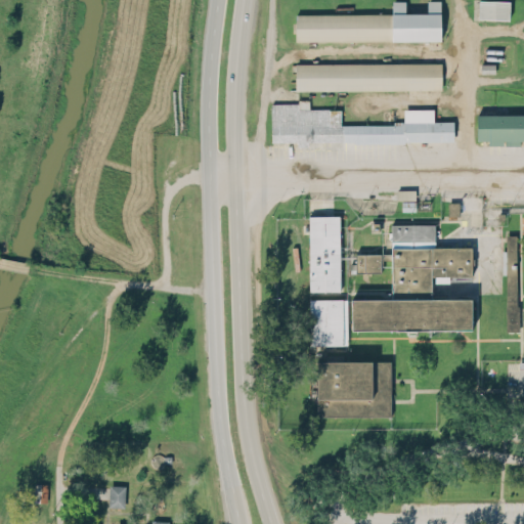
[(392,0),(392,12),(294,12),(294,40),(440,40),(440,0),(427,0),(428,11),(405,11),(405,0),(392,0)]
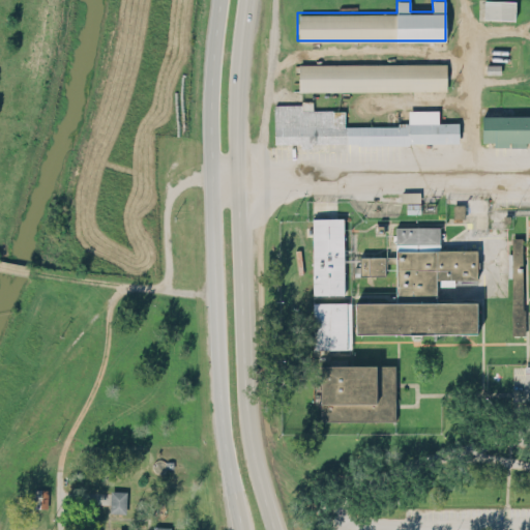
[(514,0),(483,0),(483,19),(514,19),(514,0)]
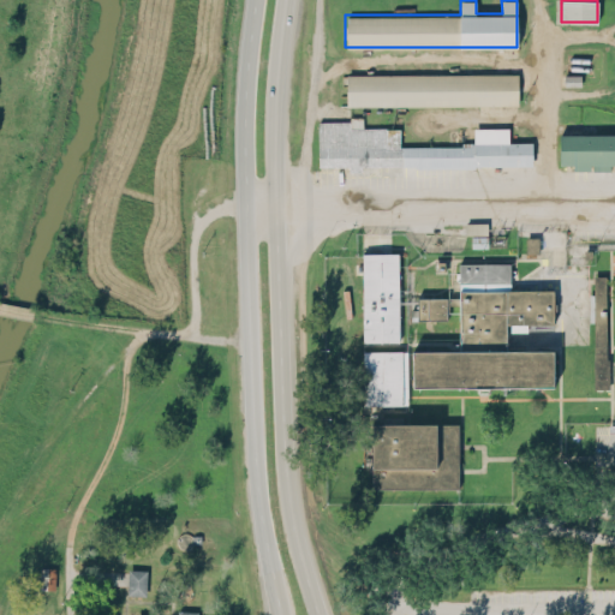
[(346,72),(346,105),(518,105),(518,72),(346,72)]
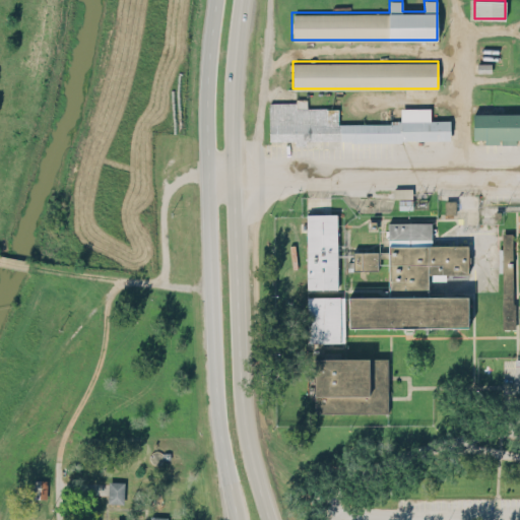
[(269,141),(449,140),(449,119),(431,119),(431,107),(400,108),(400,122),(338,123),(338,108),(307,108),(307,101),(269,101),(269,141)]
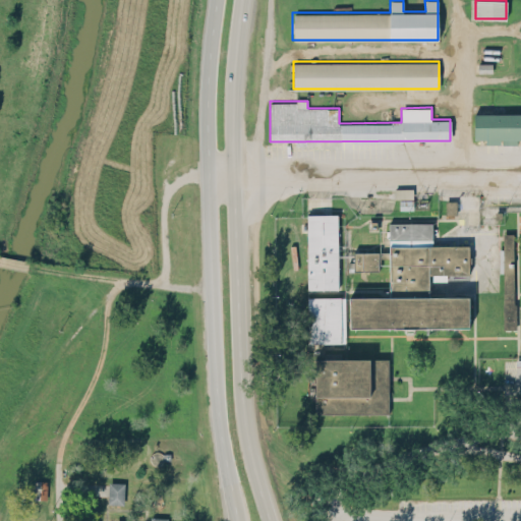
[(520,112),(473,113),(473,142),(520,142),(520,112)]
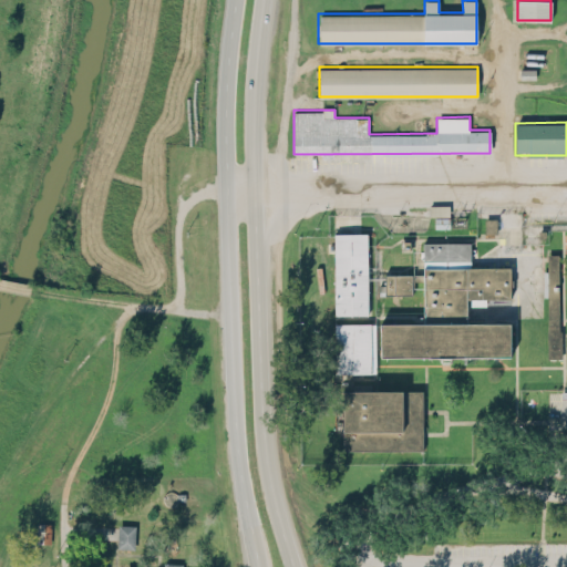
[(450,204),(431,204),(431,227),(450,227),(450,204)]
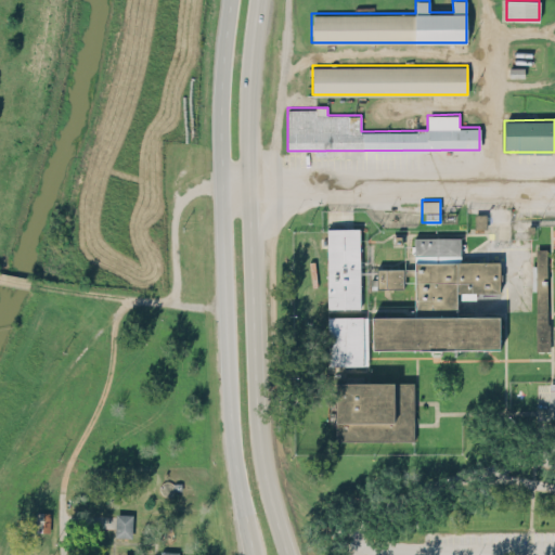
[(486,214),(475,214),(475,228),(486,228),(486,214)]
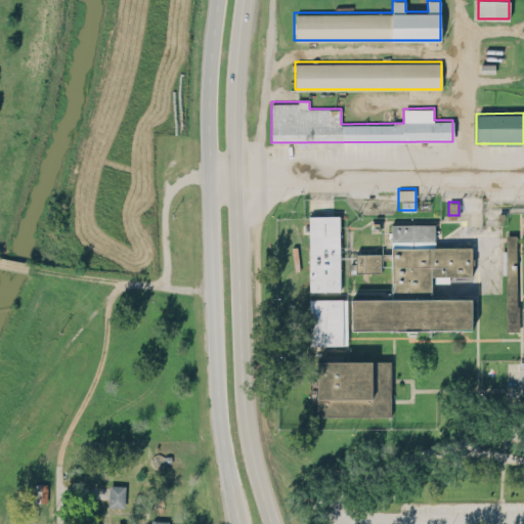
[(308,215),(308,292),(340,292),(340,215),(308,215)]
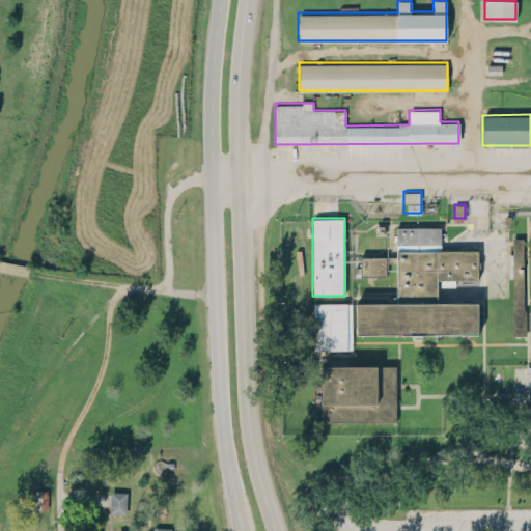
[(356,333),(478,334),(478,302),(437,302),(438,280),(477,280),(477,249),(440,249),(440,226),(397,226),(396,302),(356,302),(356,333)]
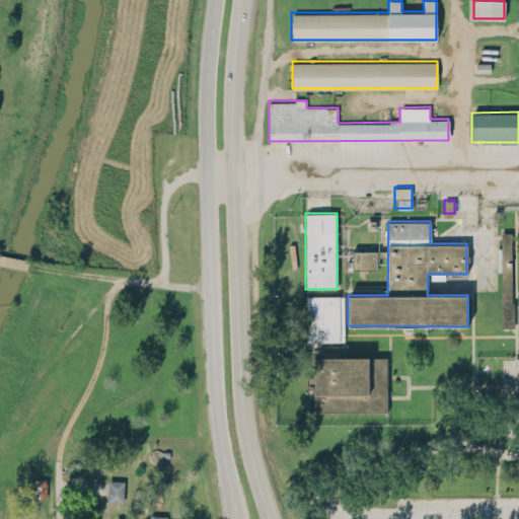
[(512,231),(500,232),(500,327),(512,327),(512,231)]
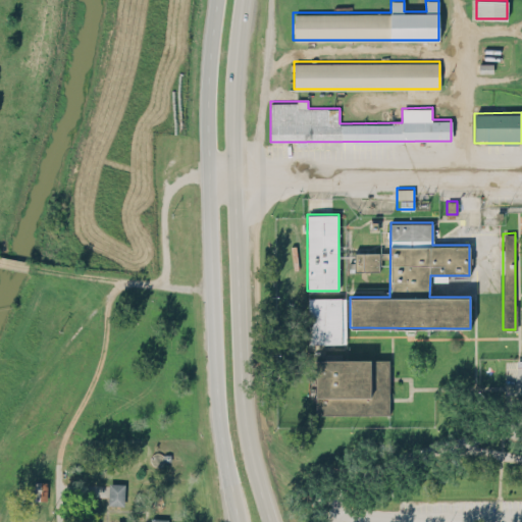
[(380,251),(354,251),(354,270),(380,270),(380,251)]
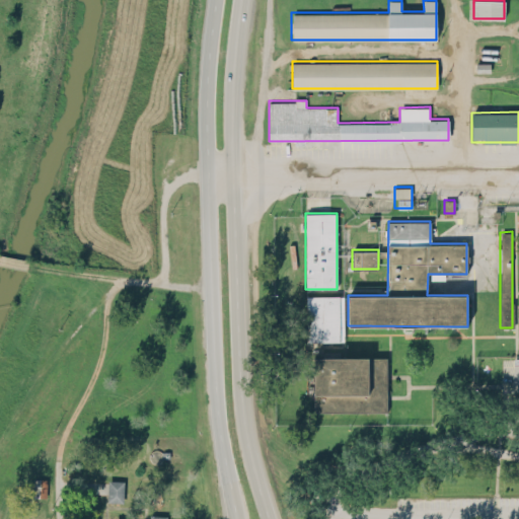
[(344,342),(344,295),(306,295),(306,342),(344,342)]
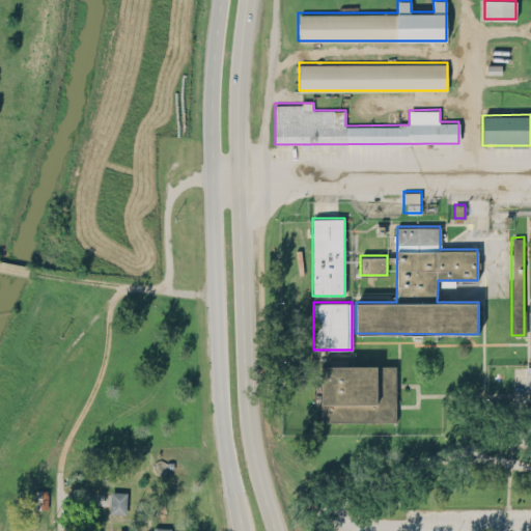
[(395,364),(319,364),(319,421),(395,421),(395,364)]
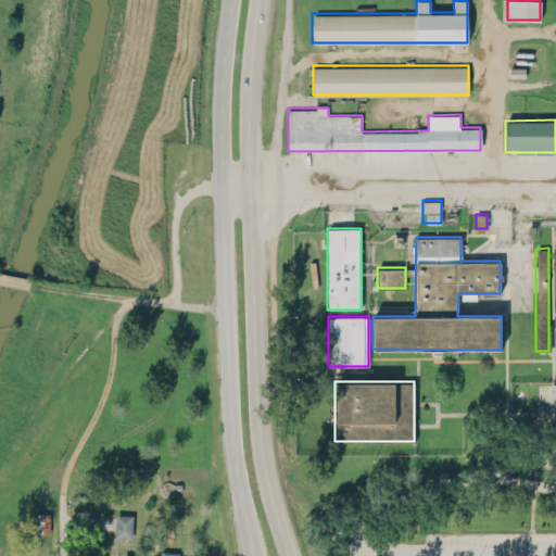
[(131,538),(131,514),(114,514),(114,538),(131,538)]
